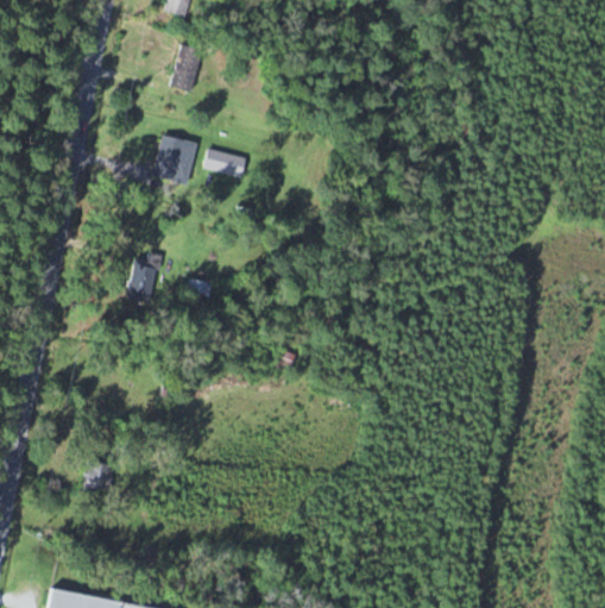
[(165,0),(162,14),(184,20),(189,0),(165,0)]
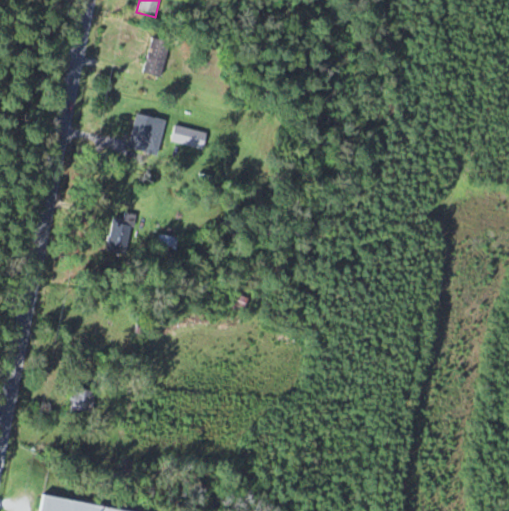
[(166,40),(149,37),(143,74),(161,76),(166,40)]
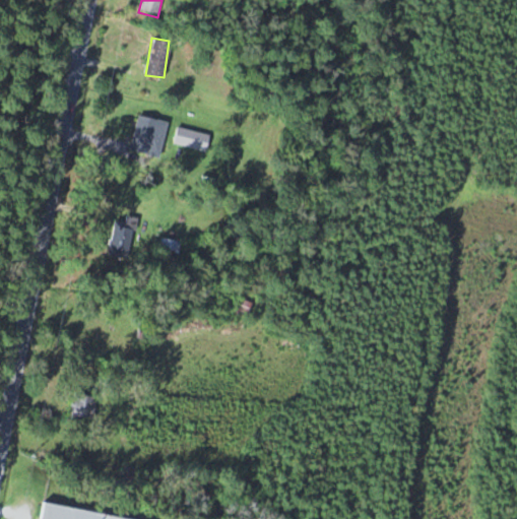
[(128,149),(157,156),(167,121),(137,115),(128,149)]
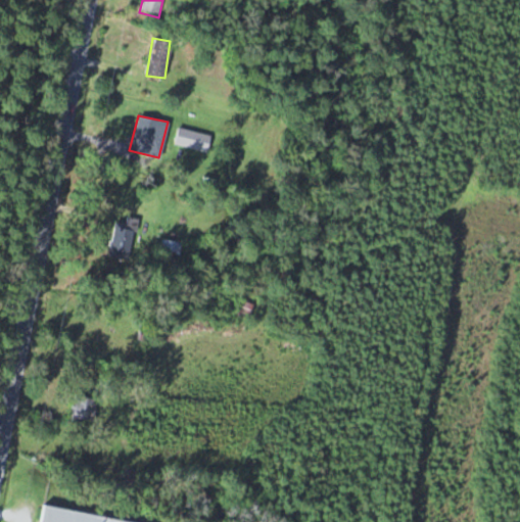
[(204,152),(209,136),(178,127),(173,143),(204,152)]
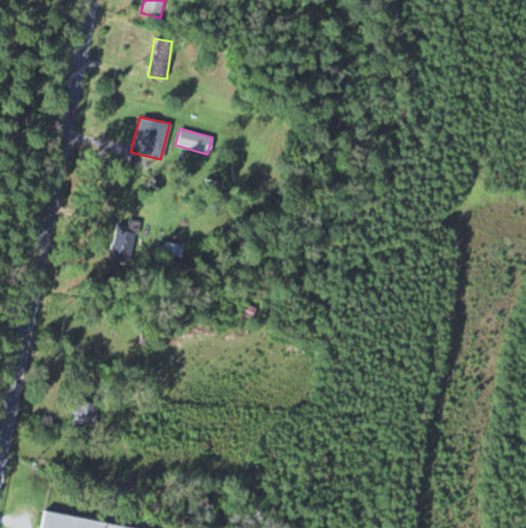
[(116,223),(107,254),(128,260),(138,221),(127,219),(125,226),(116,223)]
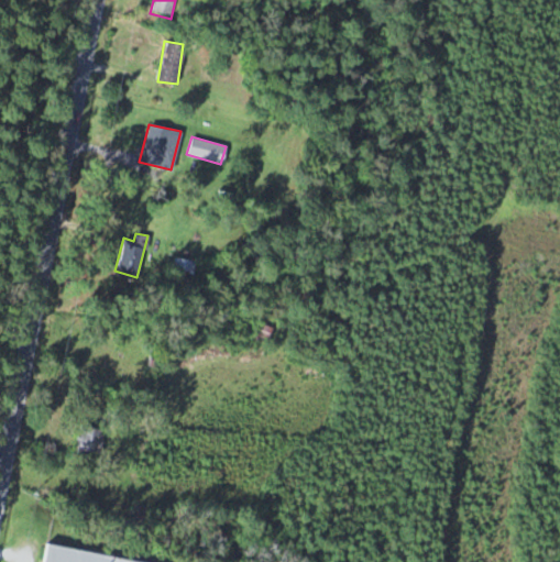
[(193,261),(174,256),(171,272),(189,275),(193,261)]
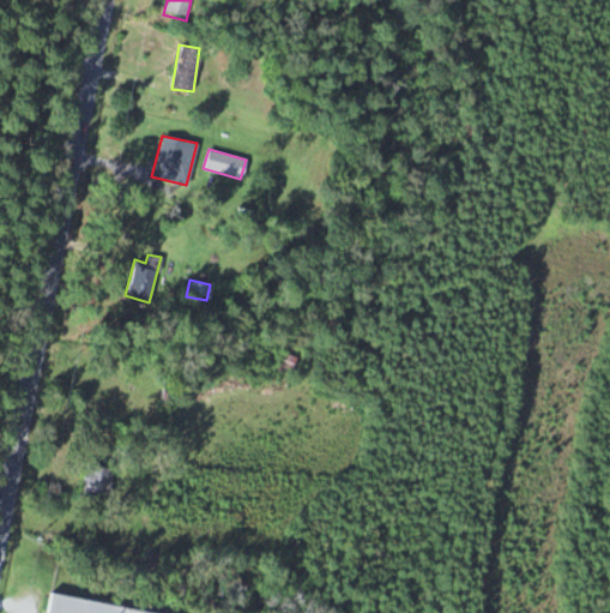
[(300,352),(285,349),(282,368),(296,371),(300,352)]
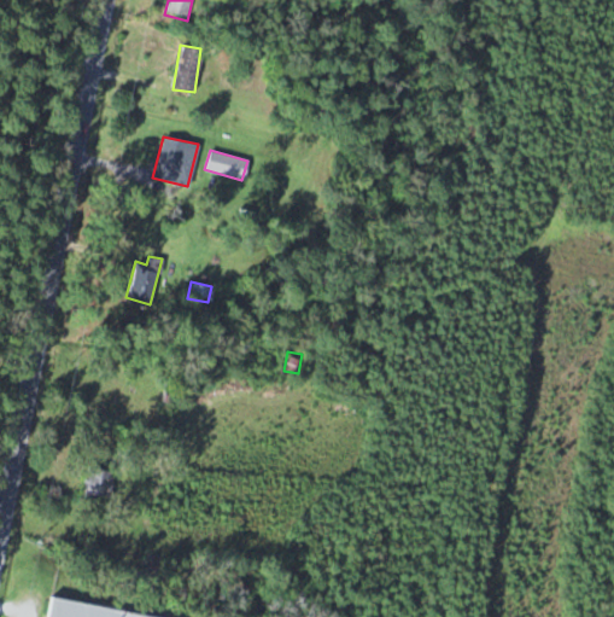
[(115,467),(86,464),(81,499),(109,504),(115,467)]
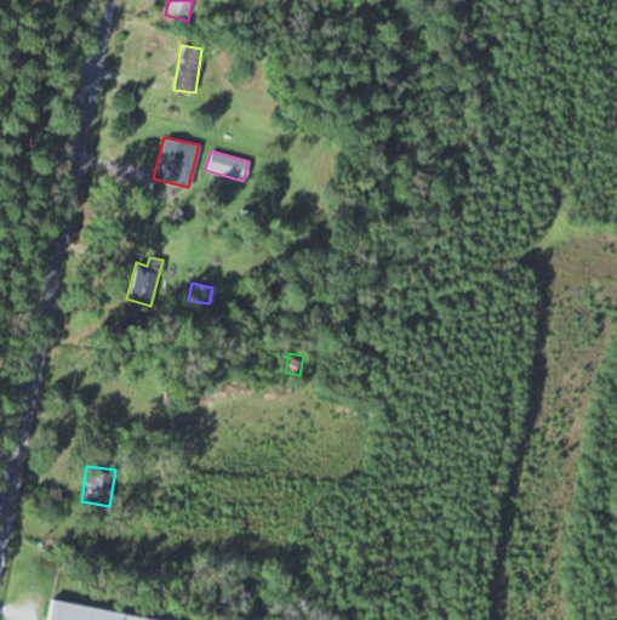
[(163,619),(50,602),(46,619),(163,619)]
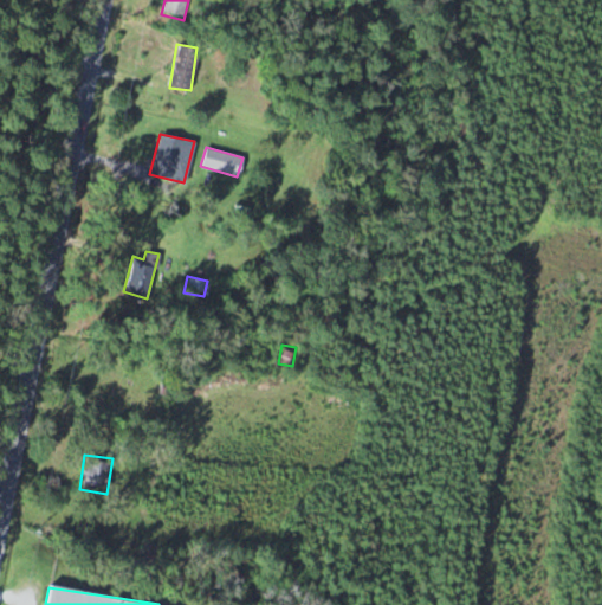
All buildings are outlined.
